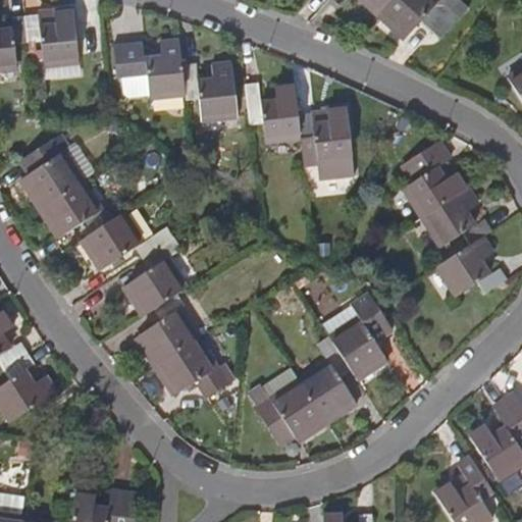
[(358,0),(378,17),(405,41),(421,22),(441,40),(469,8),(459,0),(440,0),(439,2),(436,0),(358,0)]
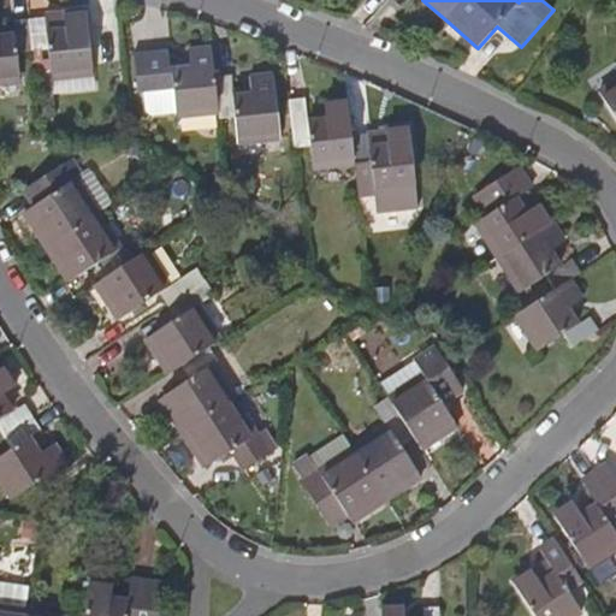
[(43,12),(29,15),(33,47),(47,46),(51,73),(90,69),(82,6),(63,9),(64,27),(46,29),(43,12)]
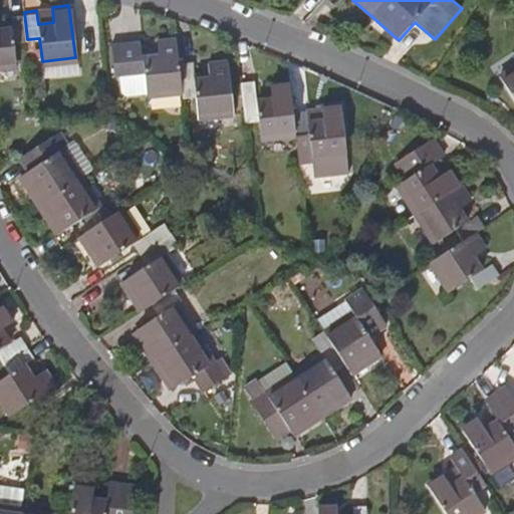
[(27,39),(24,12),(12,13),(13,26),(0,27),(0,66),(17,65),(15,40),(27,39)]
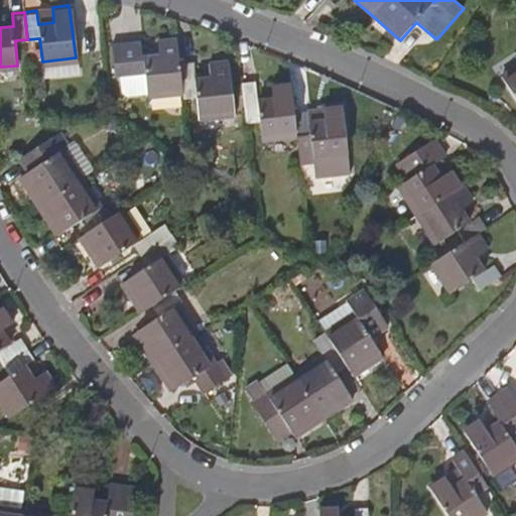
[(148,94),(149,96),(182,92),(178,60),(176,39),(158,41),(160,56),(144,58),(142,44),(113,48),(117,81),(122,81),(146,78),(149,94),(148,94)]
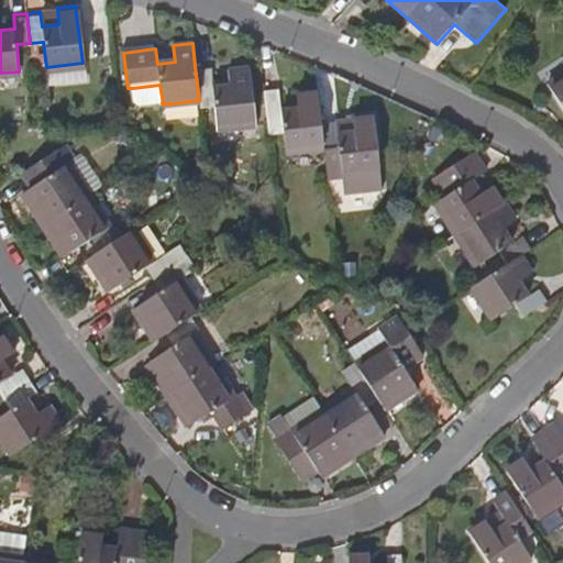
[(209,65),(195,66),(199,100),(200,105),(214,102),(218,129),(253,123),(246,67),(227,70),(229,87),(212,88),(209,65)]
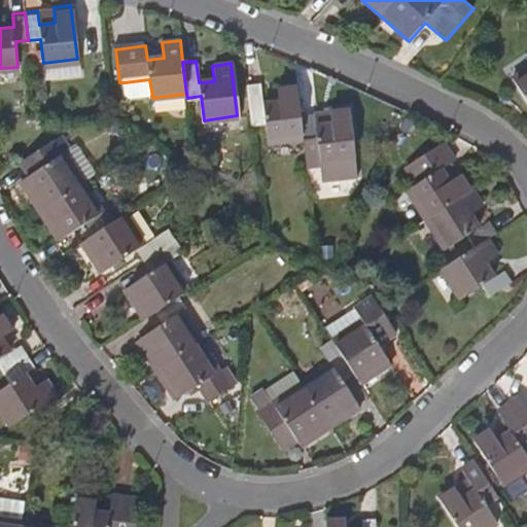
[(526,69),(511,80),(526,104),(526,69)]
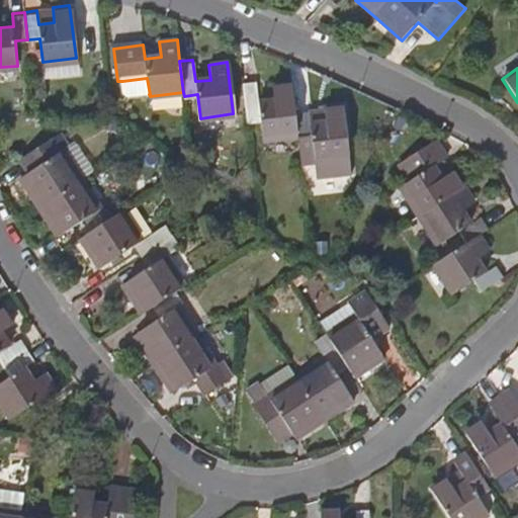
[(150,94),(147,78),(122,81),(124,98),(149,94),(150,94)]
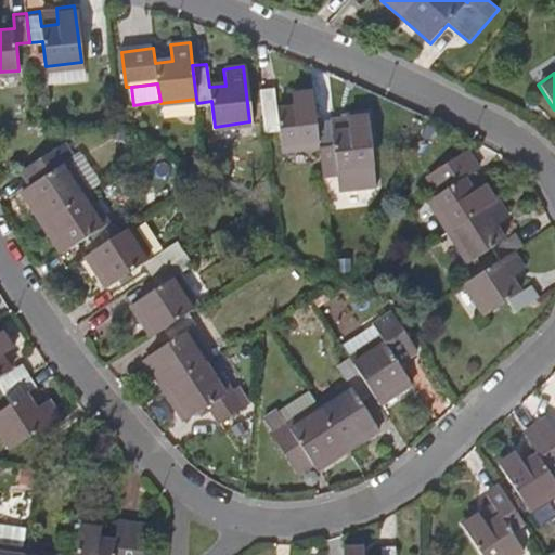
[(283,150),(320,144),(317,120),(312,89),(293,91),(294,106),(278,108),(275,94),(274,87),(259,89),(265,126),(280,124),(283,150)]
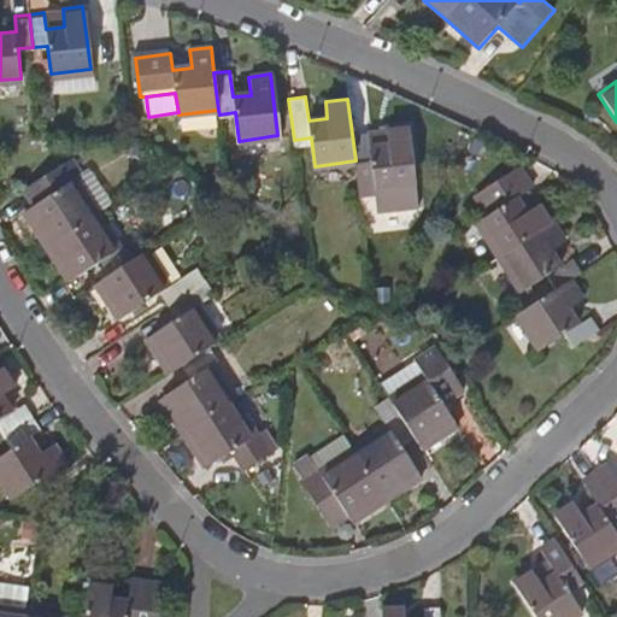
[(368,131),(352,134),(356,160),(357,166),(372,165),(375,193),(415,188),(406,125),(386,128),(387,145),(370,147),(368,131)]
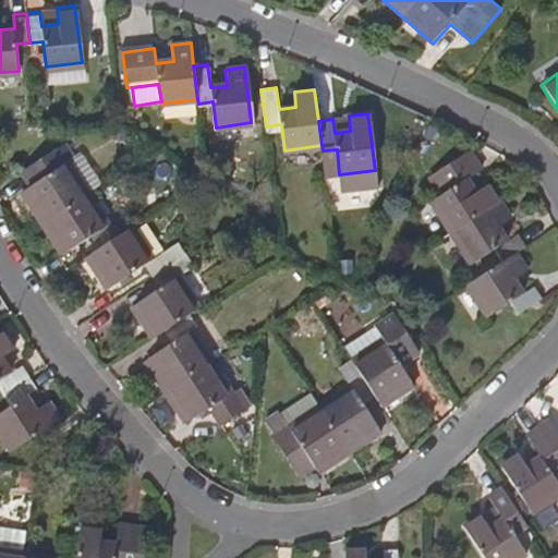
[(39,222),(87,192),(101,184),(83,156),(70,165),(68,161),(74,157),(64,142),(32,162),(41,177),(29,184),(20,191),(39,222)]
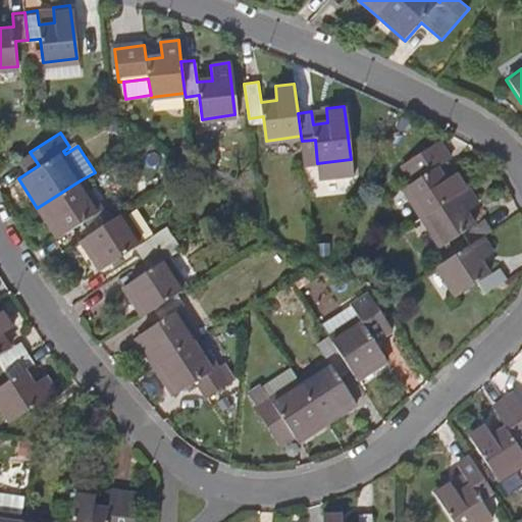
[(422,218),(467,190),(457,173),(444,181),(435,169),(447,161),(435,144),(400,167),(411,184),(403,189),(422,218)]
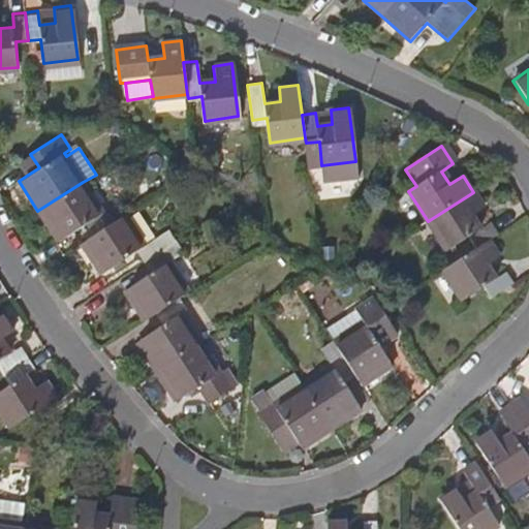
[(19,161),(28,175),(39,167),(30,154),(19,161)]
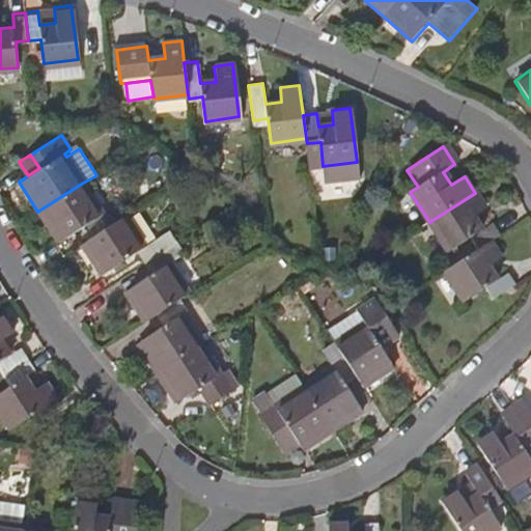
[(90,234),(114,219),(107,208),(102,213),(83,183),(37,212),(55,240),(83,224),(90,234)]
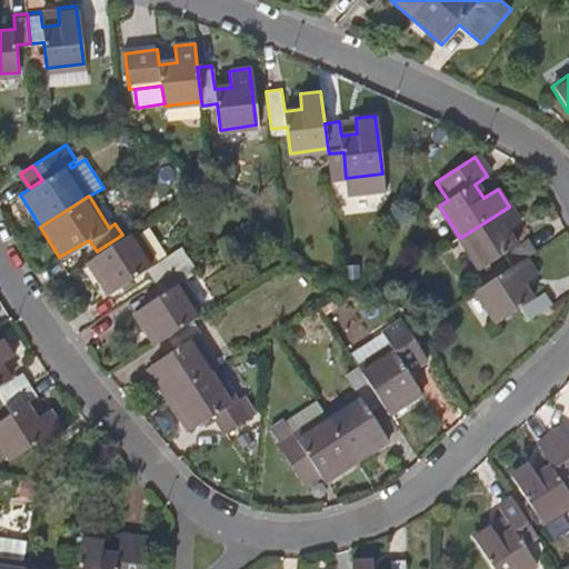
[(511,269),(526,260),(537,252),(528,240),(516,248),(506,233),(520,223),(509,207),(460,238),(480,271),(503,257),(511,269)]
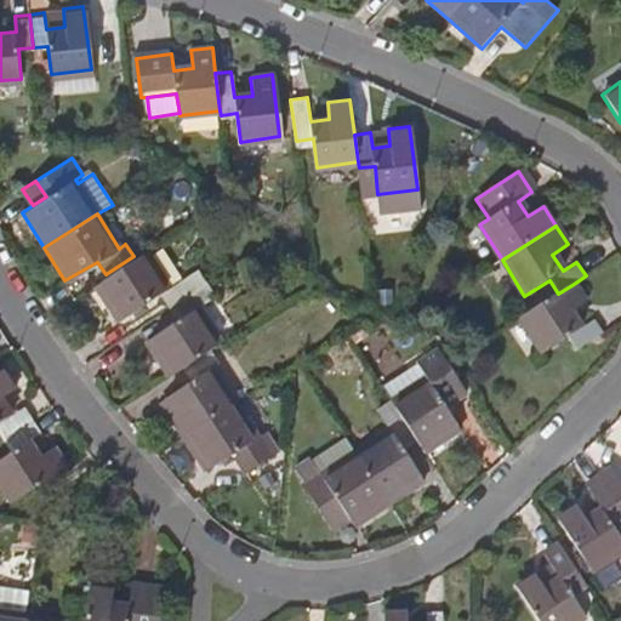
[(166,307),(194,290),(186,275),(169,286),(146,250),(134,256),(106,274),(91,283),(114,320),(158,292),(166,307)]
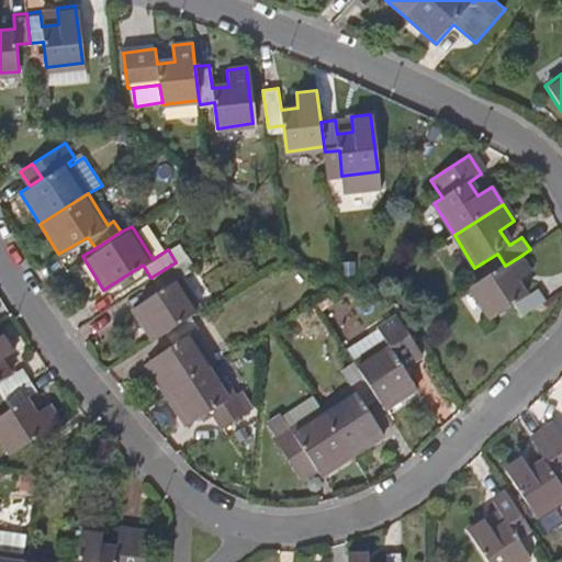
[(530,274),(519,257),(505,266),(472,288),(492,318),(514,305),(521,316),(546,301),(538,289),(526,296),(517,283),(530,274)]
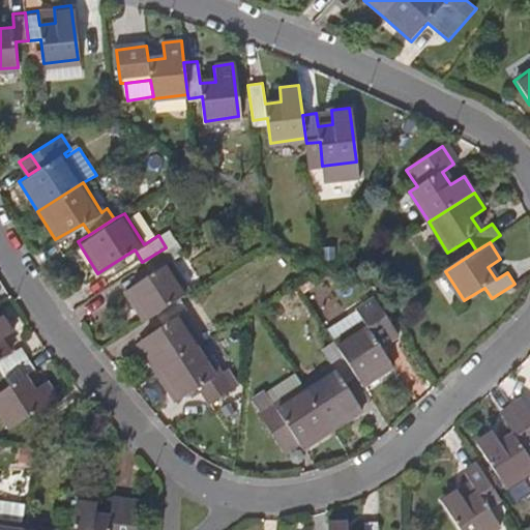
[(173,259),(166,247),(142,262),(149,274),(122,290),(142,321),(153,314),(178,299),(186,293),(168,263),(173,259)]
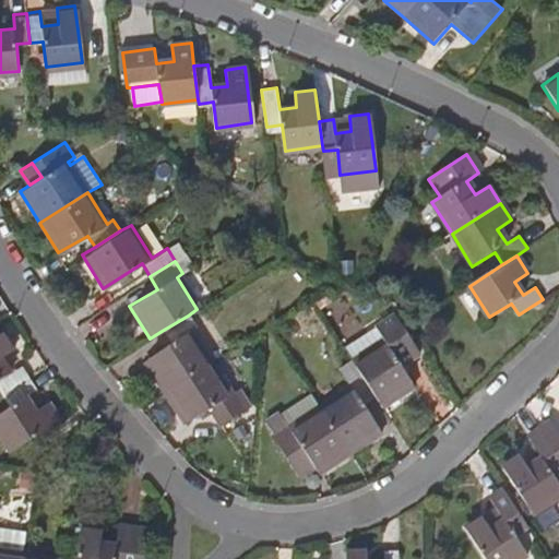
[(142,361),(162,393),(211,364),(190,332),(195,328),(188,316),(162,331),(169,344),(142,361)]
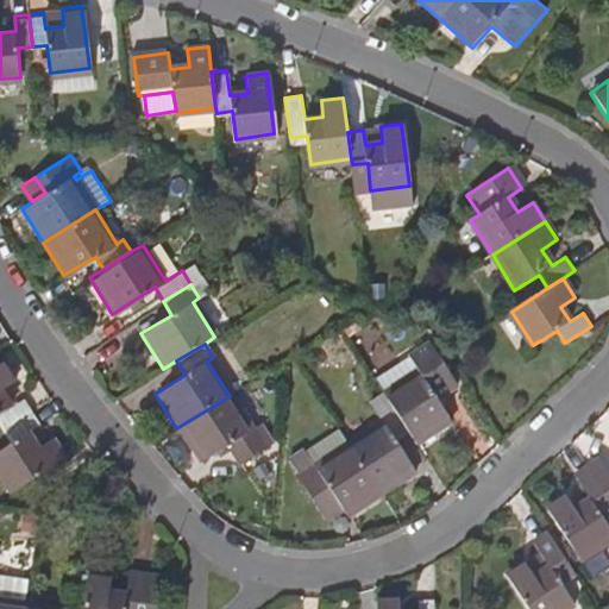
[(385,395),(394,407),(410,432),(420,445),(454,422),(433,391),(454,376),(437,350),(415,364),(420,371),(385,395)]
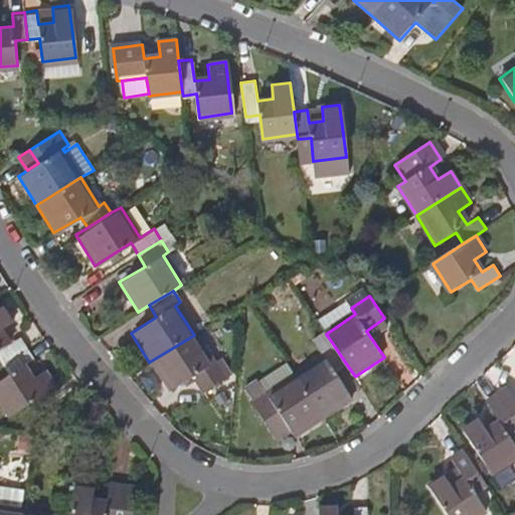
[(0,350),(6,359),(27,344),(19,333),(8,342),(0,330),(0,327),(11,321),(0,307),(0,306),(0,350)]
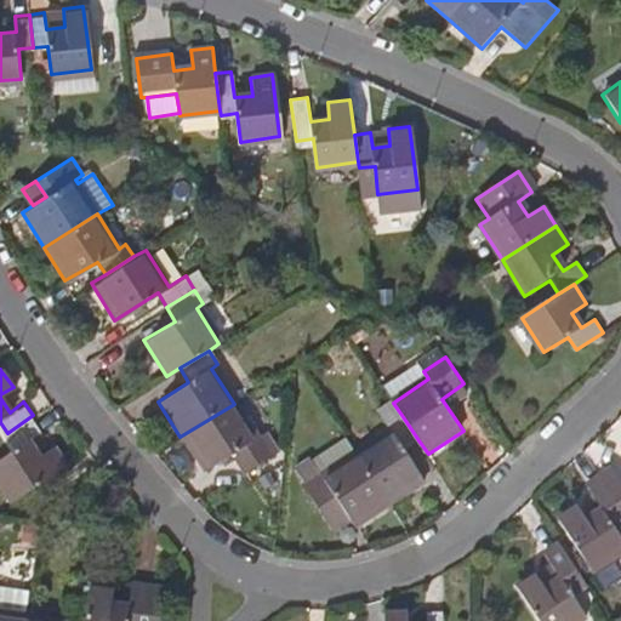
[(255,439),(234,404),(180,437),(201,473),(231,455),(244,476),(277,454),(263,434),(255,439)]
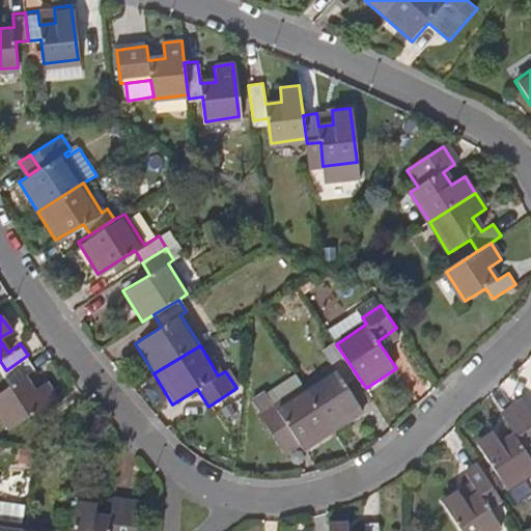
[(35,366),(28,355),(6,370),(14,382),(0,391),(0,409),(11,425),(55,394),(45,380),(32,388),(23,374),(35,366)]
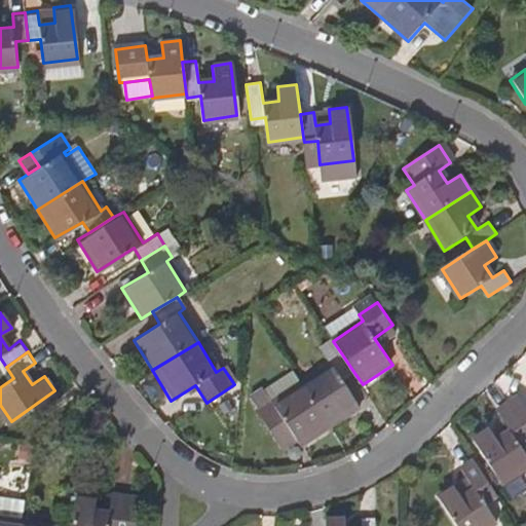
[(344,380),(354,373),(340,351),(329,359),(332,364),(302,384),(331,426),(361,407),(344,380)]
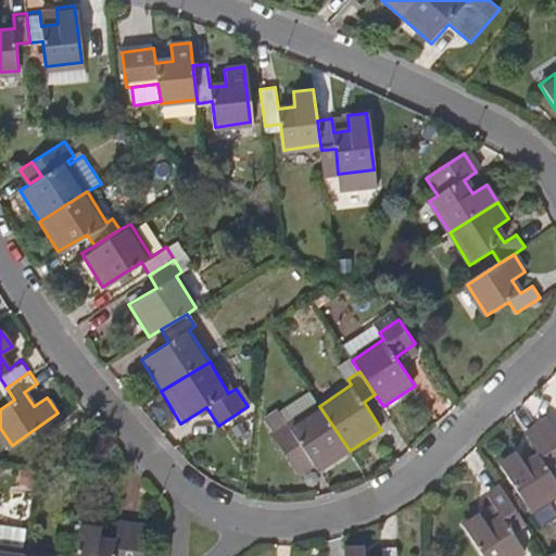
[(350,451),(319,406),(288,427),(278,413),(266,420),(275,434),(272,437),(288,460),(304,451),(318,472),(350,451)]
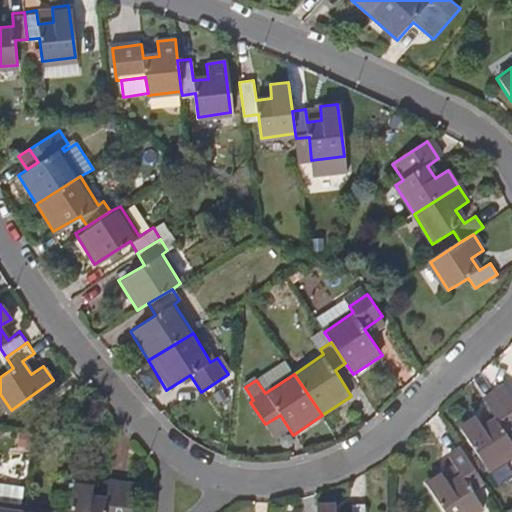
[(496,393),(511,418),(511,394),(507,386),(496,393)]
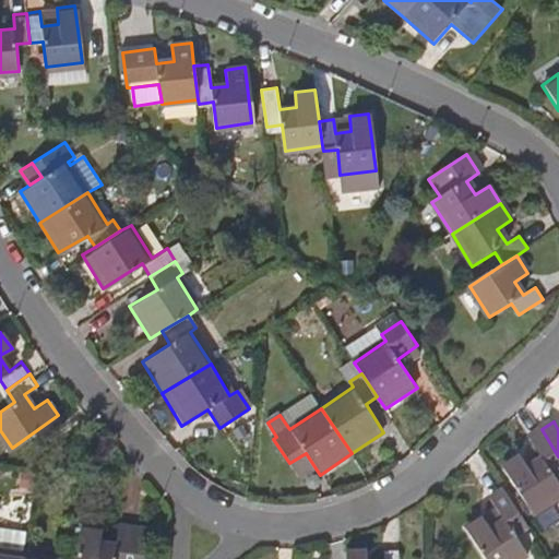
[(558,483),(550,470),(558,463),(558,456),(542,429),(530,437),(536,447),(536,449),(543,458),(527,467),(519,453),(503,463),(534,511),(558,495),(558,483)]
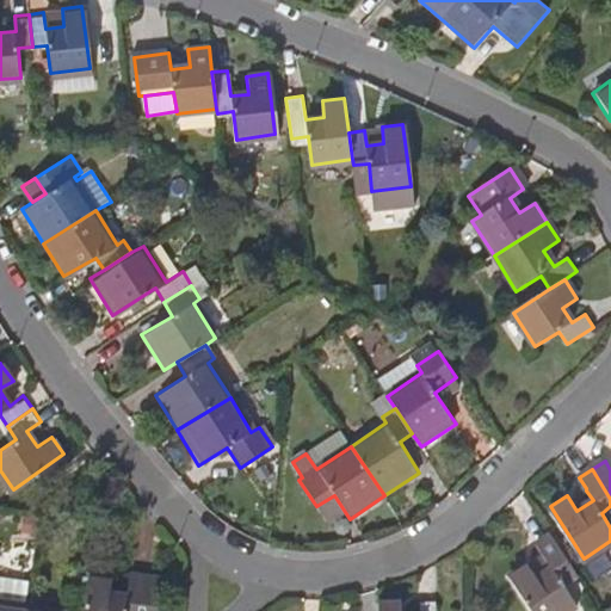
[(535,610),(571,610),(579,606),(566,584),(578,575),(553,535),(539,543),(554,568),(539,578),(530,562),(511,574),(535,610)]
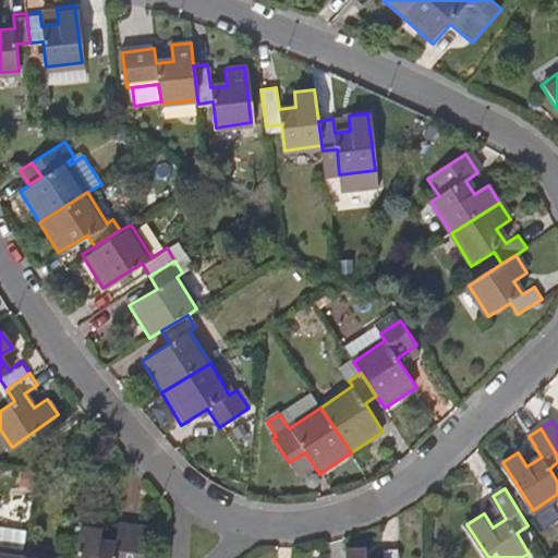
[(80,537),(75,557),(143,557),(148,528),(119,522),(117,542),(99,540),(101,523),(82,521),(80,537)]
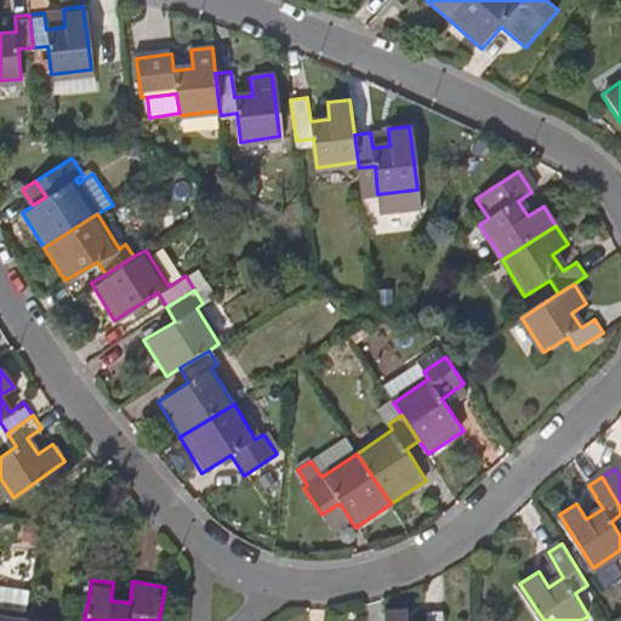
[(0,620),(27,620),(28,611),(26,611),(28,593),(0,588),(0,620)]
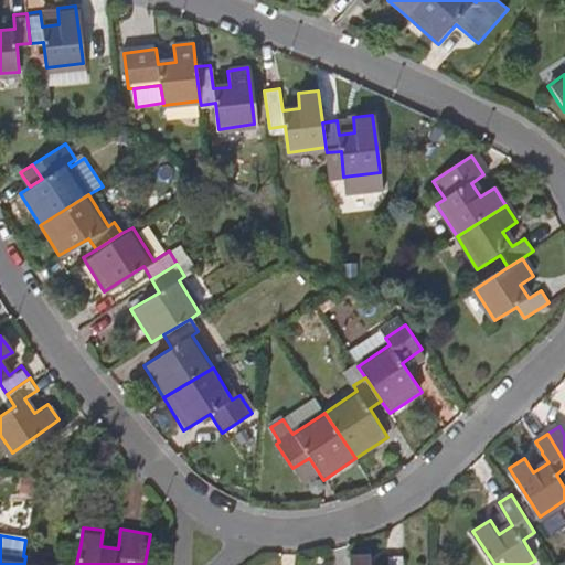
[(25,556),(24,564),(76,564),(81,544),(67,542),(64,562),(25,556)]
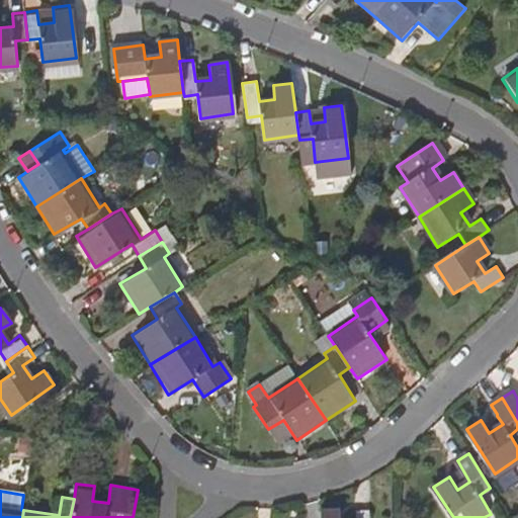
[(324,508),(323,517),(369,517),(370,511),(357,512),(357,517),(341,517),(341,507),(324,508)]
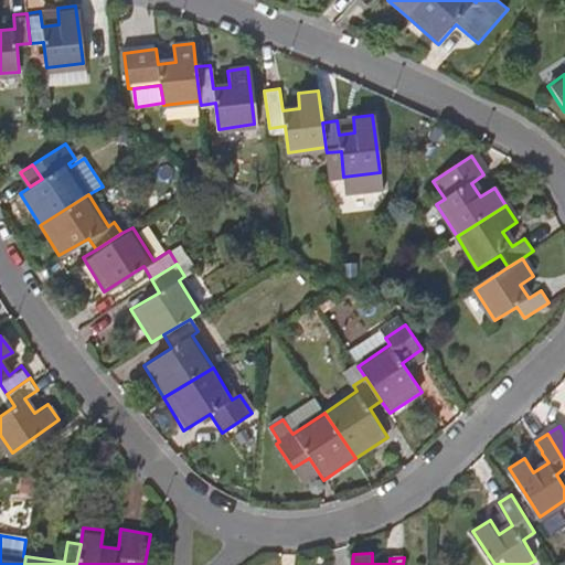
All buildings are outlined.
